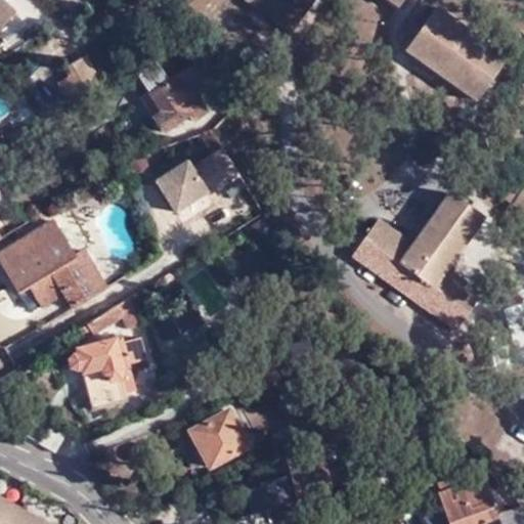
[(0,0),(0,26),(13,10),(0,0)]
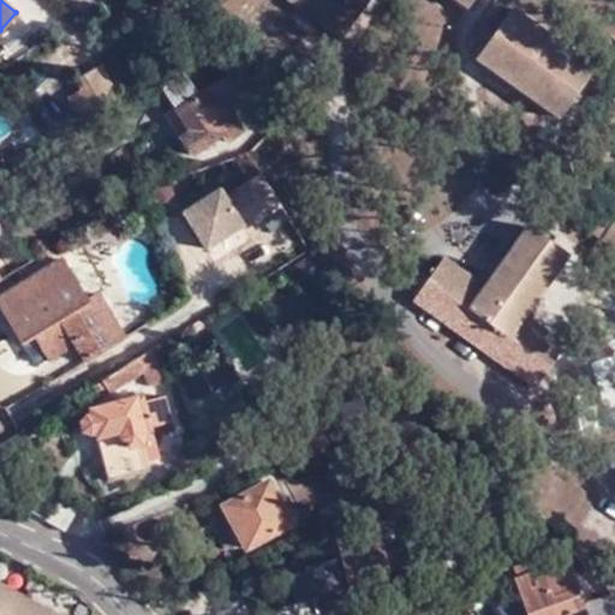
[(219,23),(225,17),(208,0),(202,7),(219,23)]
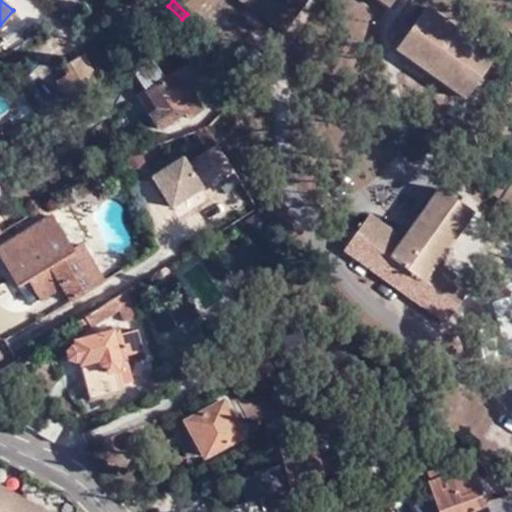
[(173,0),(187,14),(200,0),(173,0)]
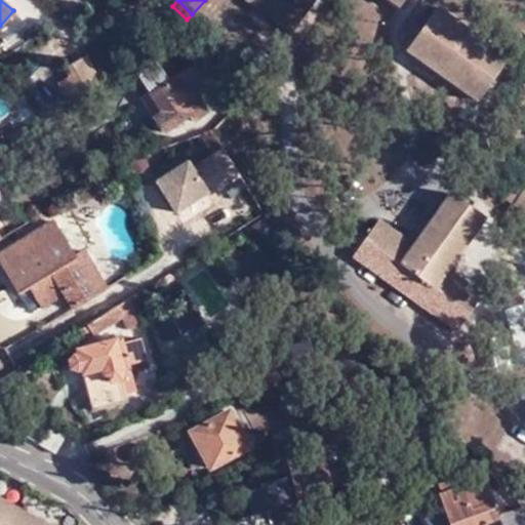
[(245,0),(286,29),(307,0),(245,0)]
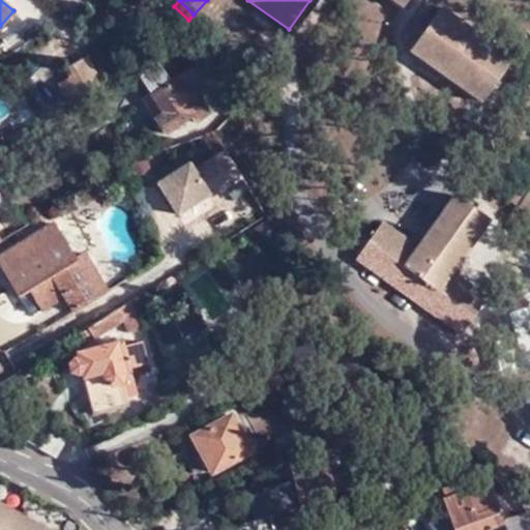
[(404,48),(478,98),(509,55),(437,2),(404,48)]
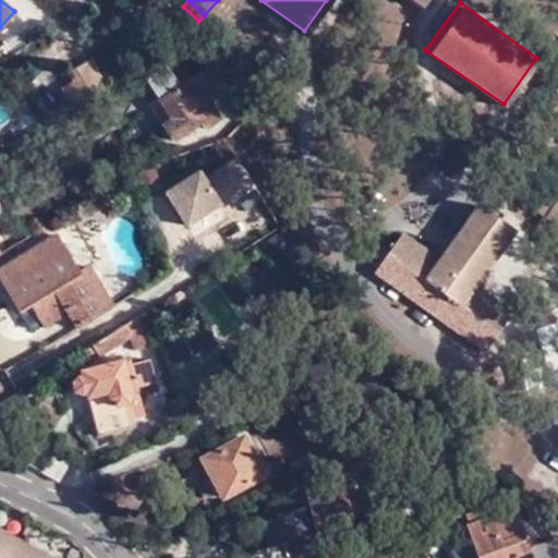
[(167,118),(178,133),(204,113),(213,125),(227,116),(216,99),(242,82),(222,53),(184,80),(169,57),(149,71),(174,111),(167,118)]
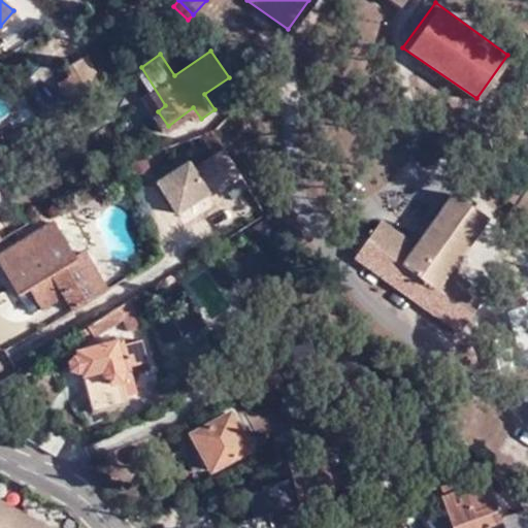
[(87,54),(73,61),(89,88),(102,78),(87,54)]
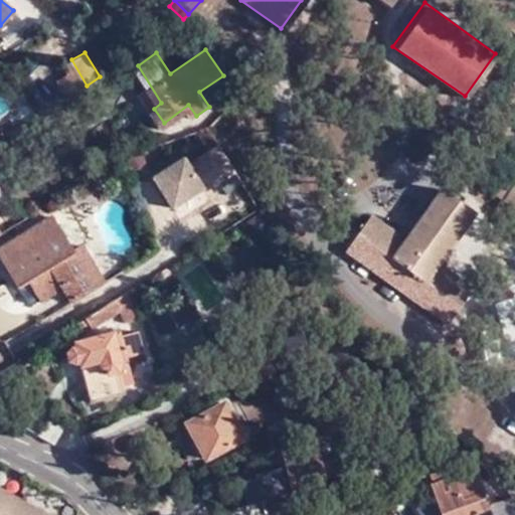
[(69,97),(87,86),(71,59),(64,64),(67,72),(58,77),(69,97)]
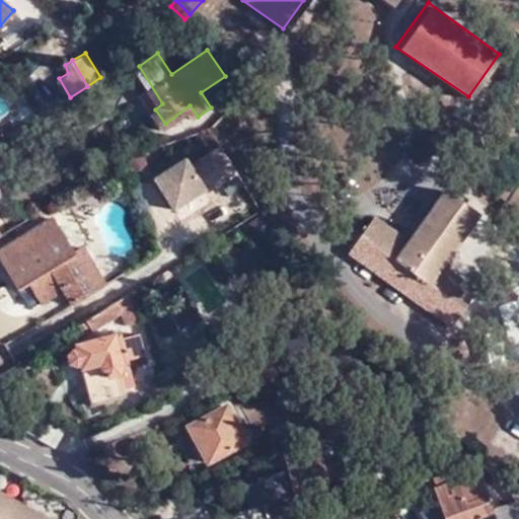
[(235,173),(217,147),(187,167),(182,160),(152,180),(172,211),(201,192),(203,195),(235,173)]
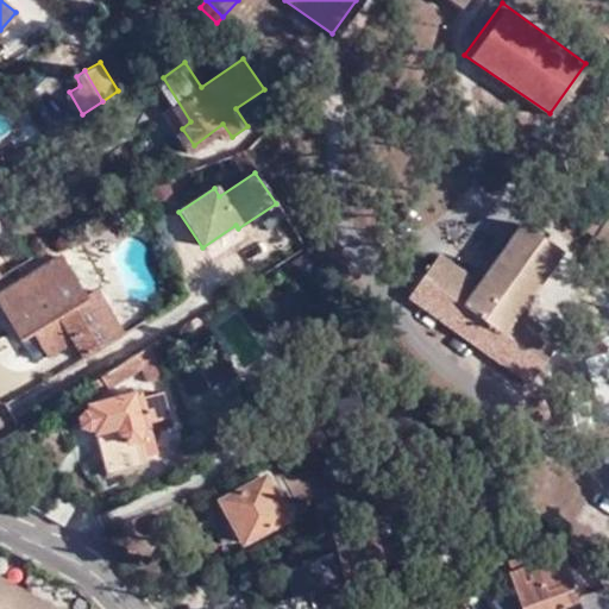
[(407,295),(529,380),(559,339),(519,308),(563,248),(522,219),(477,281),(438,252),(407,295)]
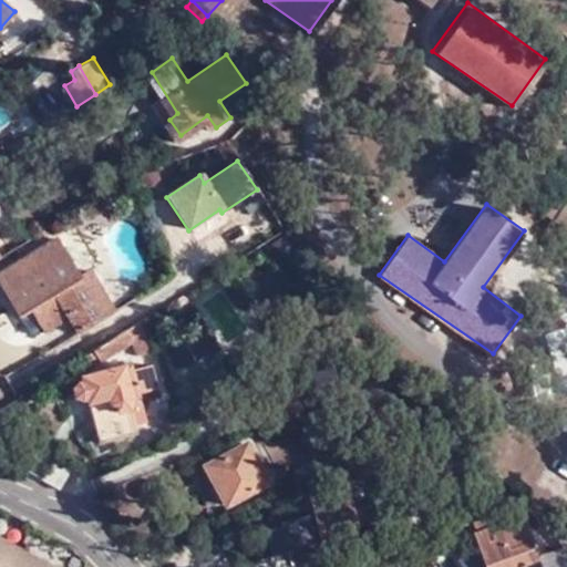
[(66,317),(76,333),(111,311),(86,270),(76,277),(53,238),(0,271),(0,289),(17,317),(29,310),(42,331),(66,317)]
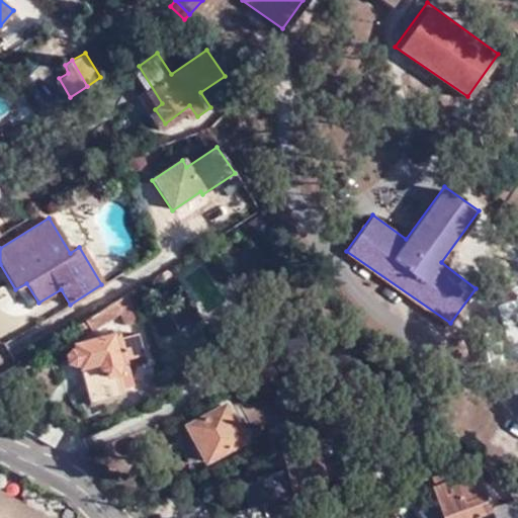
[(99,311),(82,322),(87,331),(105,320),(118,312),(121,326),(139,320),(127,292),(99,311)]
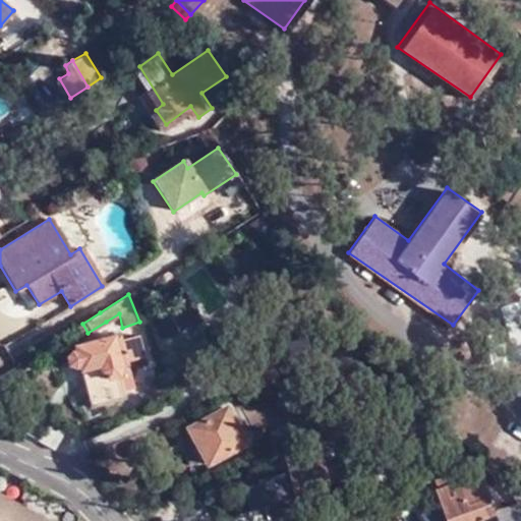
[(128,374),(124,361),(141,357),(134,336),(118,340),(117,336),(113,338),(112,336),(73,347),(74,352),(69,354),(66,358),(68,366),(74,368),(78,368),(90,408),(124,399),(118,378),(128,374)]
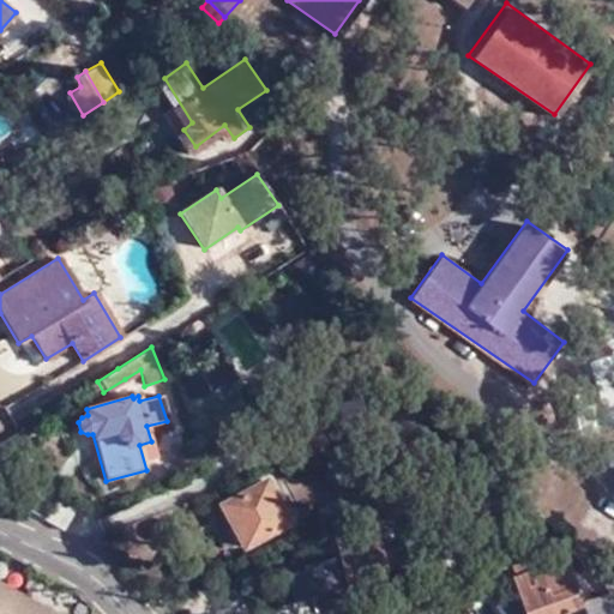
[(260,481),(218,505),(245,548),(287,522),(260,481)]
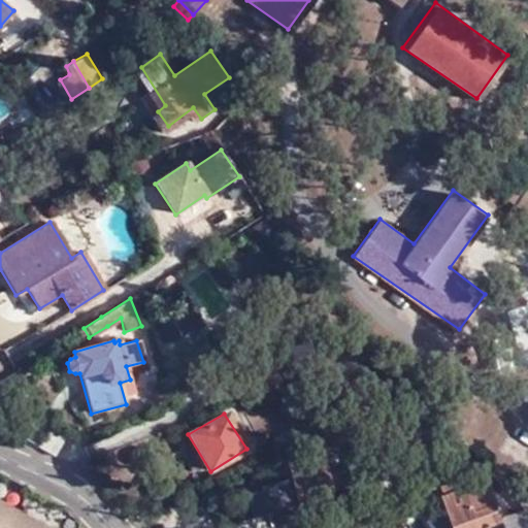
[(51,426),(37,449),(54,458),(66,434),(51,426)]
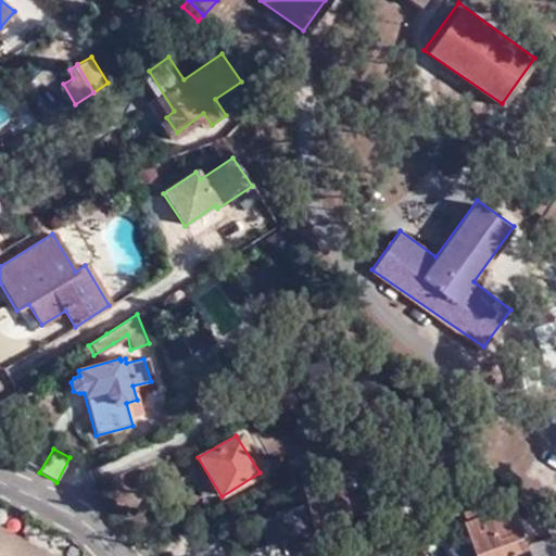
[(304,492),(313,525),(336,519),(351,516),(343,482),(304,492)]
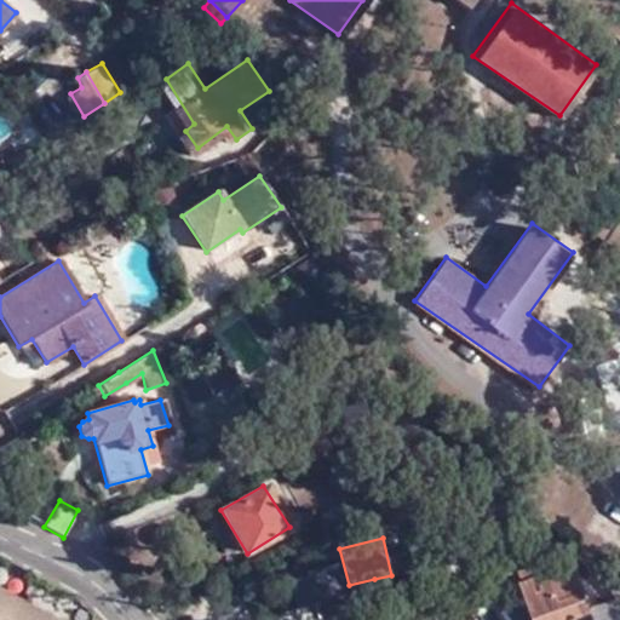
[(573,563),(546,573),(554,592),(580,581),(573,563)]
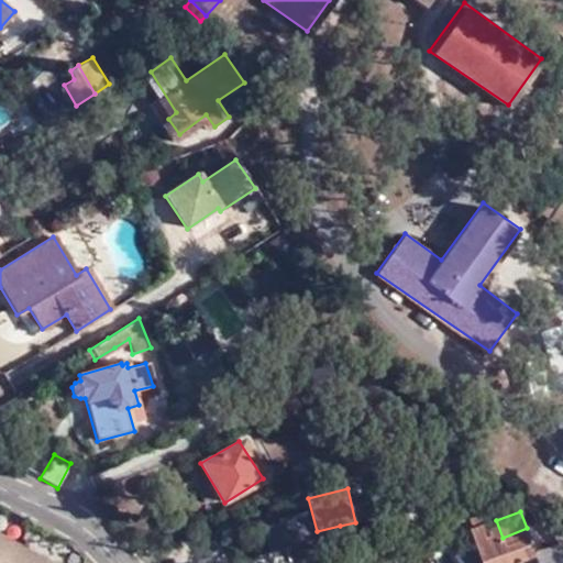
[(472,519),(475,529),(488,523),(485,515),(472,519)]
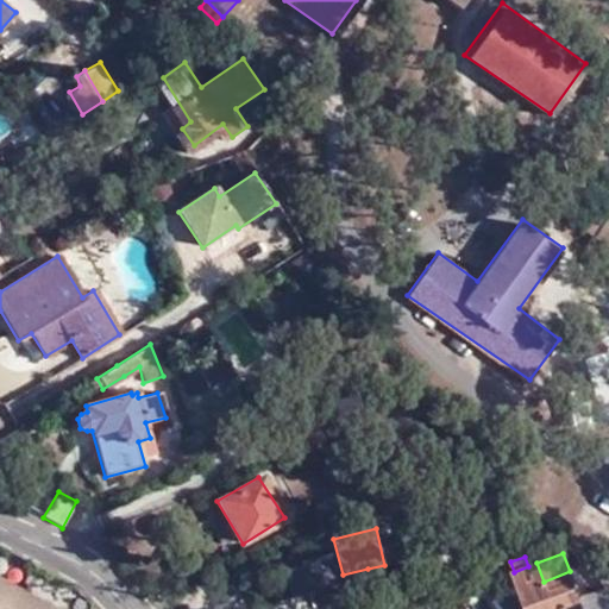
[(544,582),(537,563),(528,566),(514,572),(512,573),(526,608),(554,608),(582,600),(570,571),(544,582)]
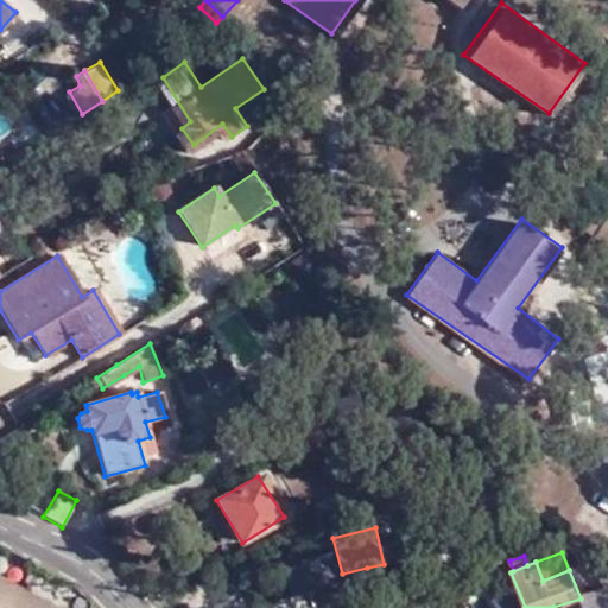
[(371,582),(367,568),(342,574),(346,589),(371,582)]
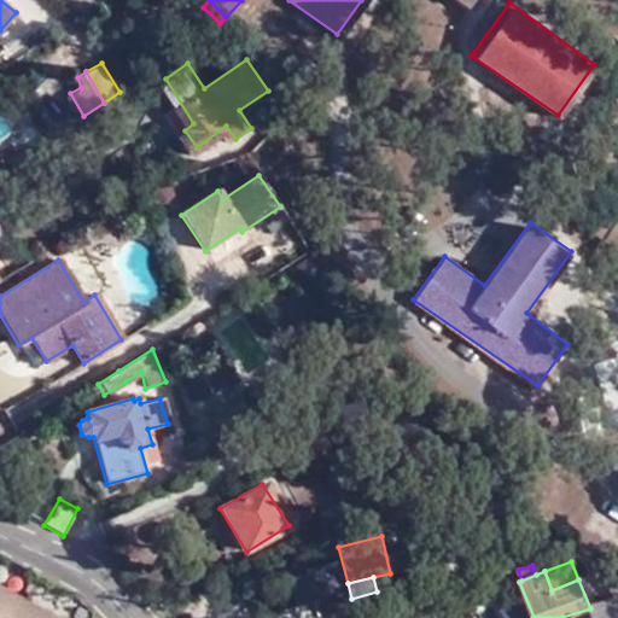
[(53,617),(0,589),(0,617),(53,617)]
